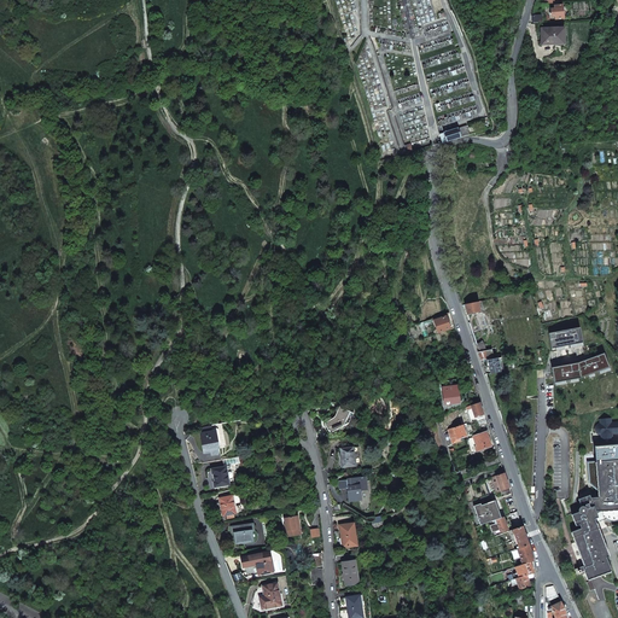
[(551,9),(552,17),(555,17),(555,19),(564,18),(563,5),(554,6),(554,9),(551,9)]
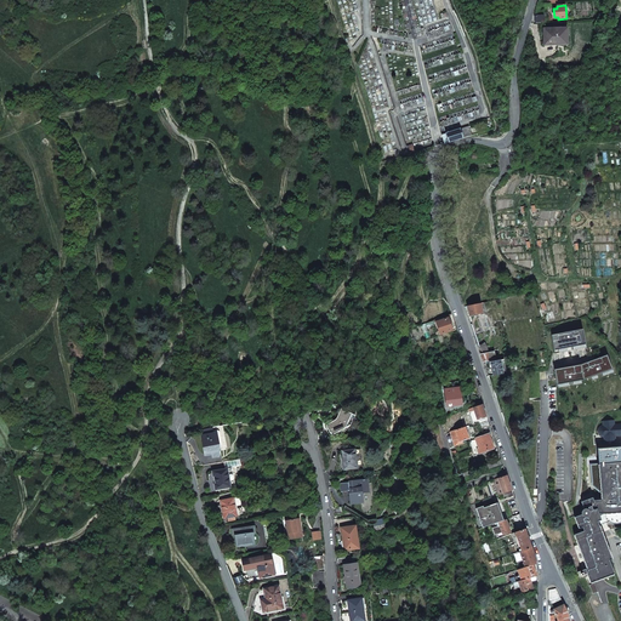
[(543,36),(543,45),(568,45),(567,29),(543,29),(543,36)]
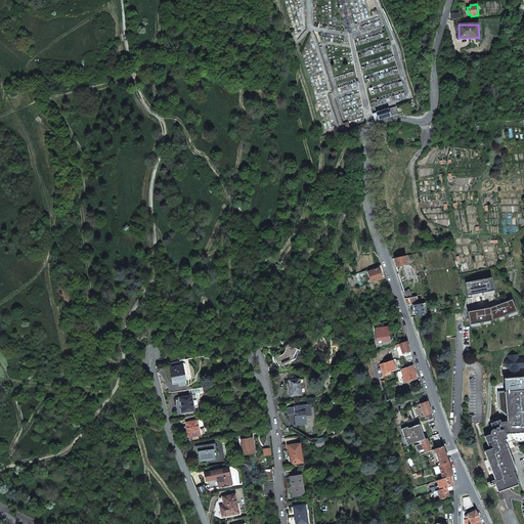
[(376,113),(378,121),(391,117),(398,115),(396,107),(376,113)]
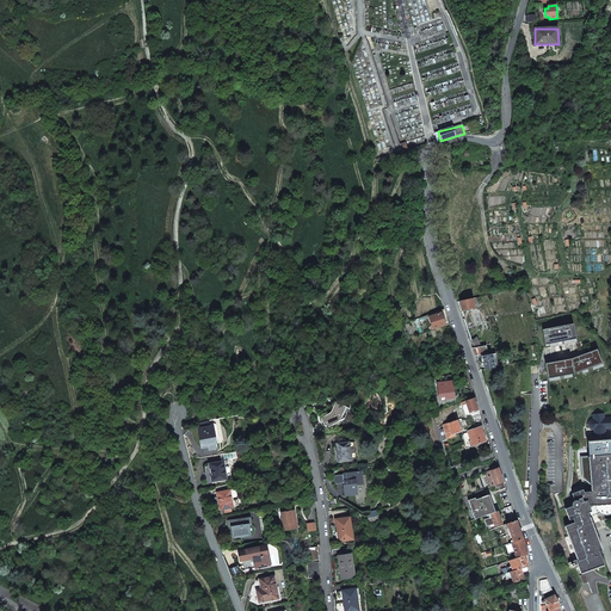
[(461,301),(462,310),(475,308),(473,298),(461,301)]
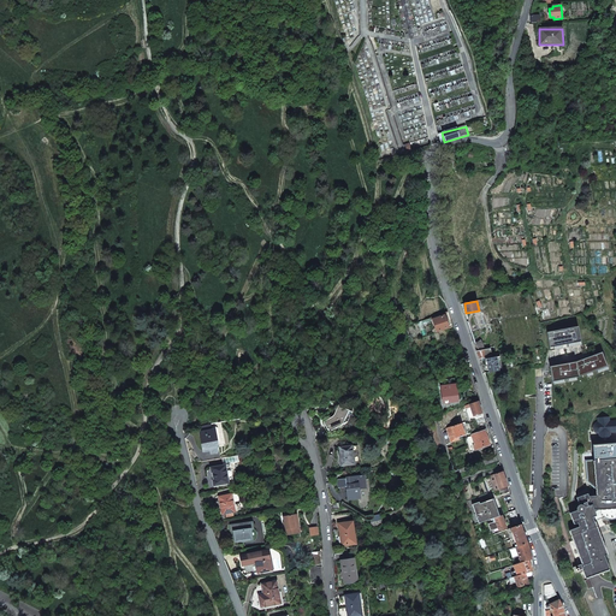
[(432,319),(437,332),(449,327),(445,315),(432,319)]
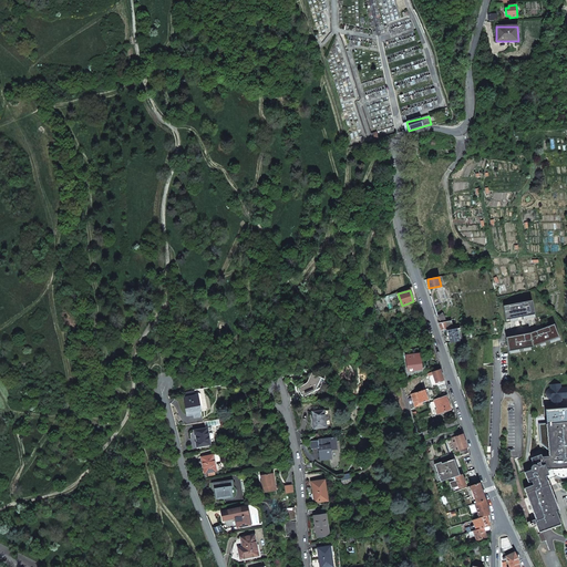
[(533,301),(505,306),(507,318),(535,312),(533,301)]
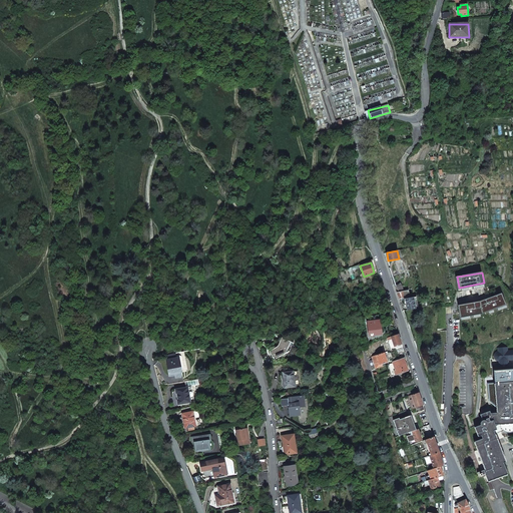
[(398,296),(399,299),(409,297),(408,291),(397,293),(398,296)]
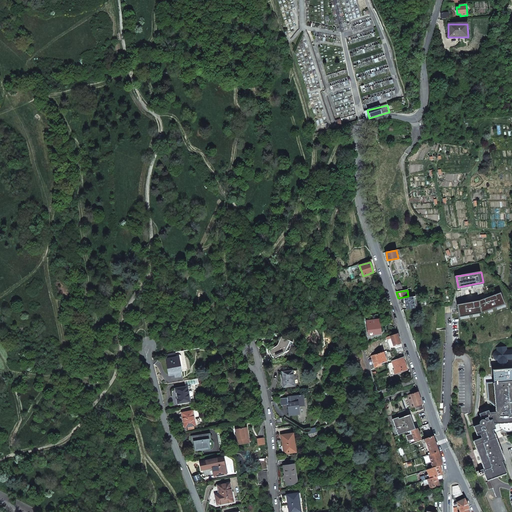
[(478,300),(457,305),(459,316),(481,313),(504,303),(500,293),(478,300)]
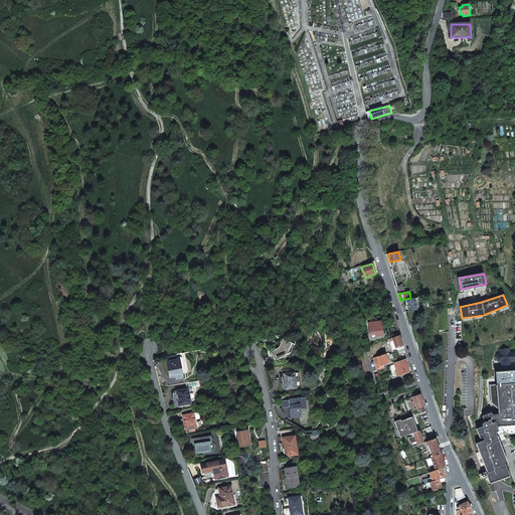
[(407,305),(408,311),(416,309),(414,298),(406,300),(407,305)]
